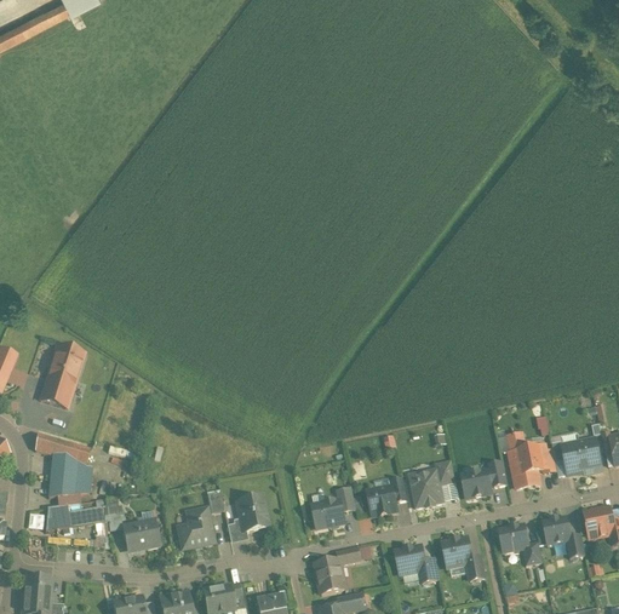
[(56,0),(22,17),(29,30),(63,13),(56,0)]
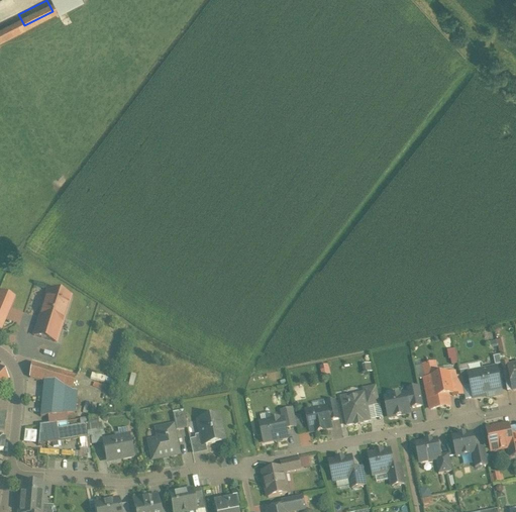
[(71,292),(46,284),(43,294),(44,294),(33,331),(56,337),(71,292)]
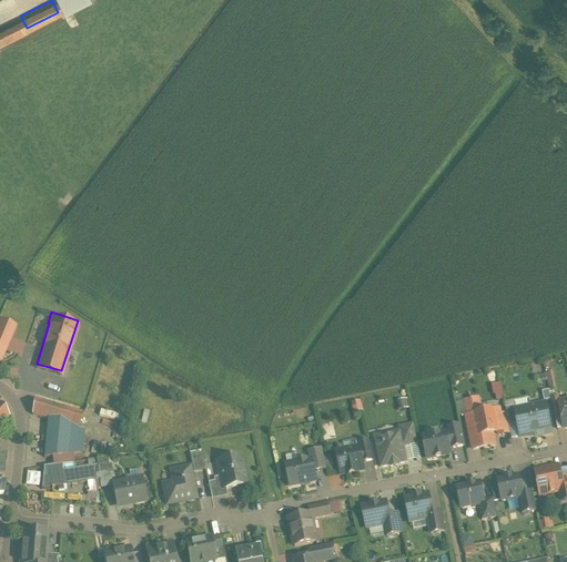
[(16,322),(0,315),(0,326),(11,331),(16,322)]
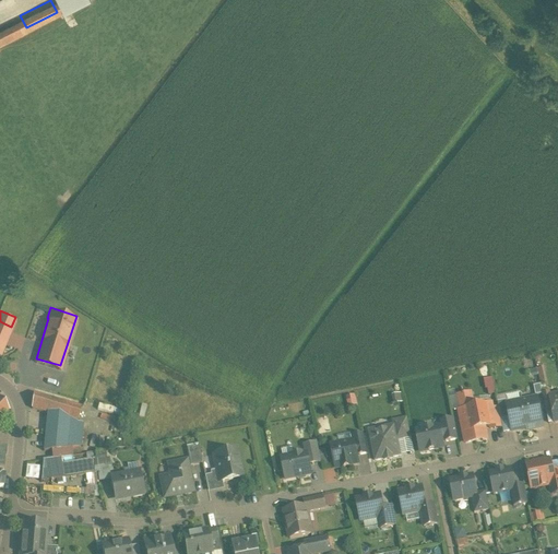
[(11,327),(0,321),(0,337),(6,339),(11,327)]
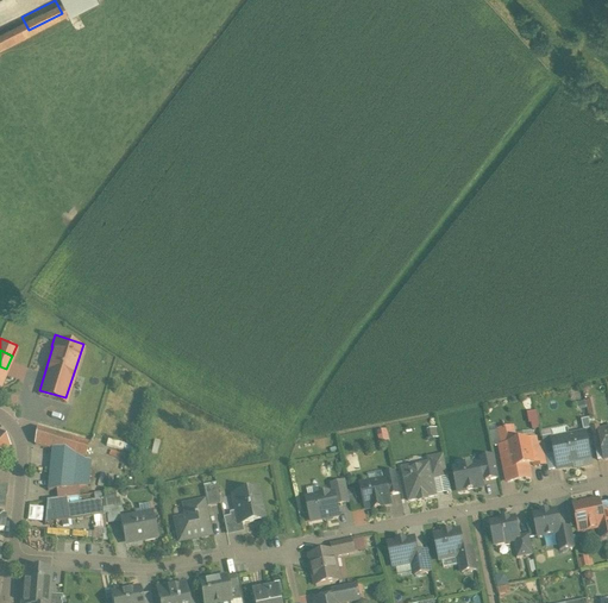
[(589,413),(581,415),(583,425),(590,424),(589,413)]
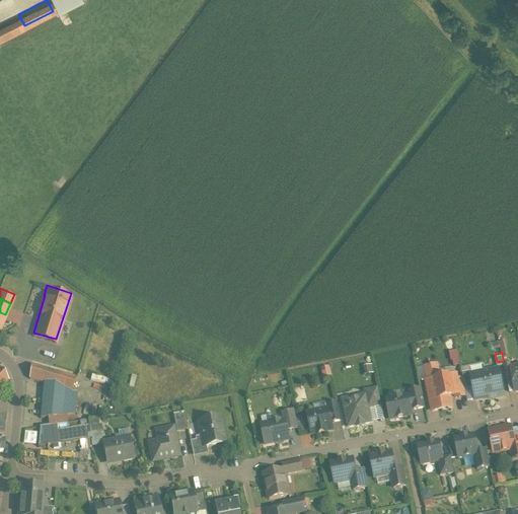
[(56,366),(31,360),(29,374),(44,378),(41,414),(74,410),(76,388),(71,386),(76,371),(56,367),(56,366)]
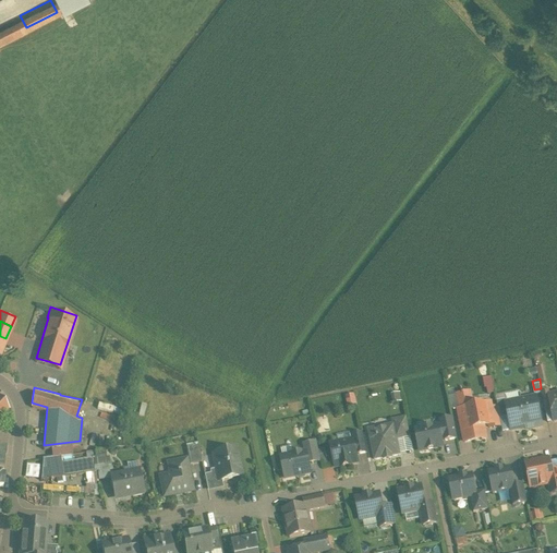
[(470,387),(456,389),(459,405),(473,403),(470,387)]
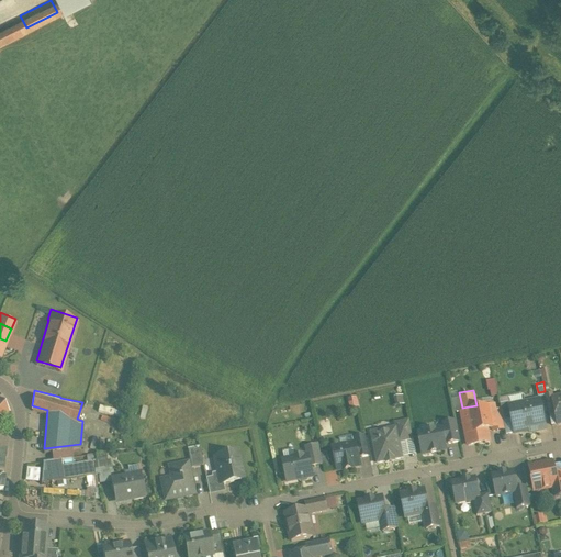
[(552,390),(545,392),(548,408),(554,407),(552,393),(552,390)]
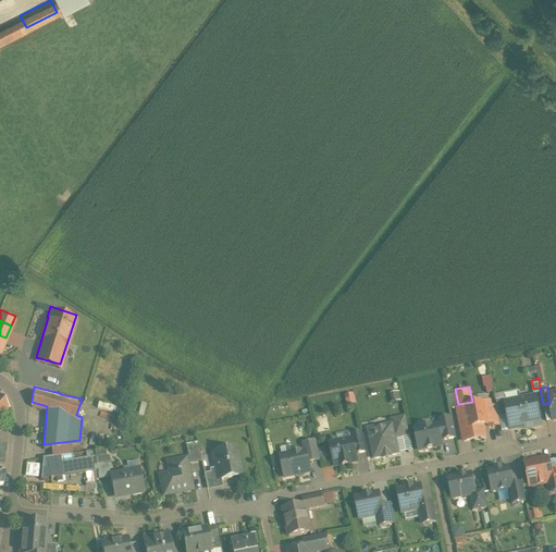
[(0,421),(1,421),(0,420),(0,413),(9,404),(0,392),(0,421)]
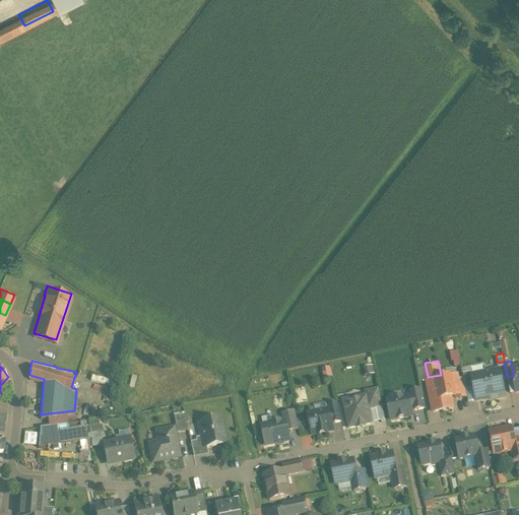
[(471,371),(471,372),(475,396),(490,393),(491,395),(504,392),(499,366),(471,371)]
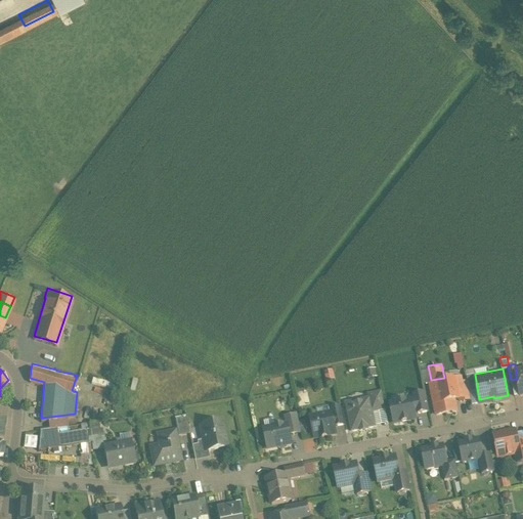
[(474,370),(466,372),(467,378),(469,389),(477,387),(475,375),(475,374),(474,370)]
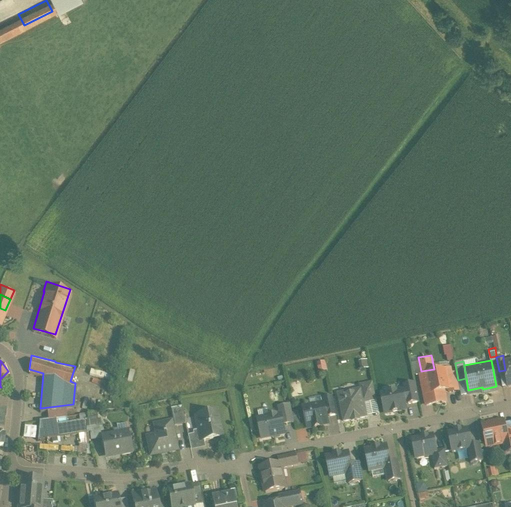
[(421,371),(420,371),(423,384),(426,401),(445,397),(443,386),(448,385),(453,384),(450,370),(449,365),(434,369),(421,371)]
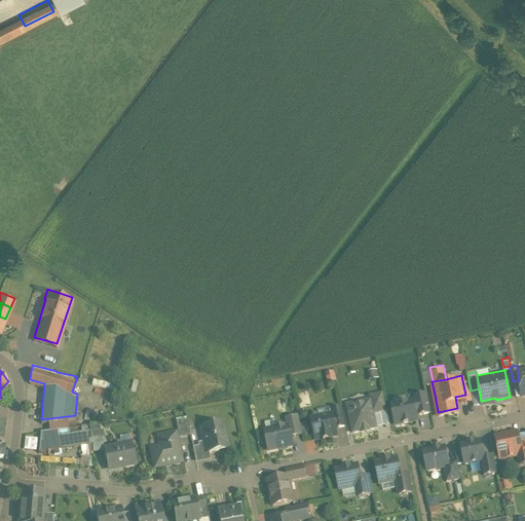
[(471,391),(469,379),(462,380),(465,395),(460,396),(461,399),(472,397),(471,391)]
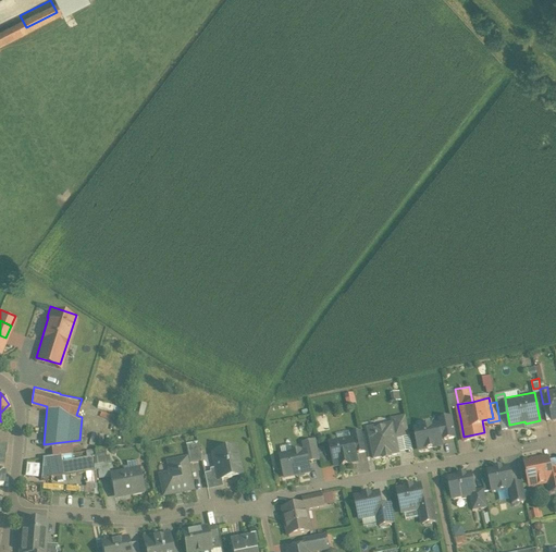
[(507,412),(498,414),(499,420),(502,427),(509,425),(507,412)]
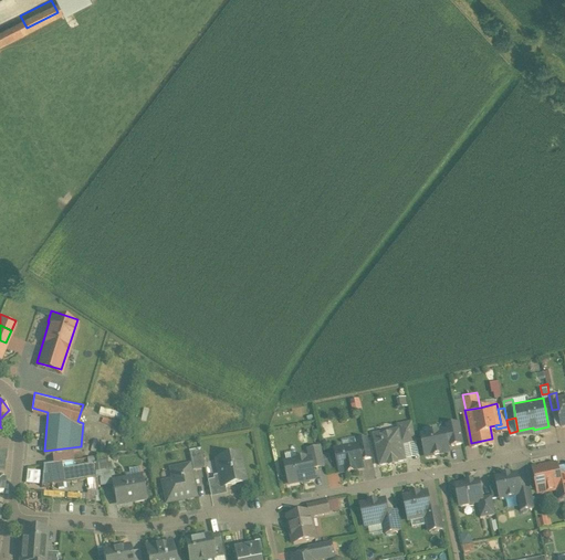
[(411,419),(397,421),(398,429),(399,429),(401,441),(416,437),(411,419)]
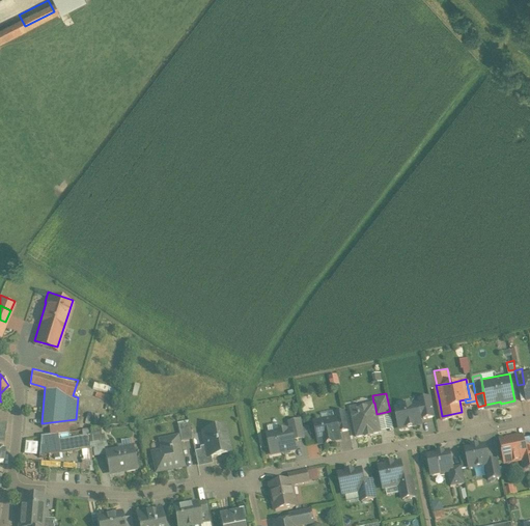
[(430,394),(418,396),(419,402),(421,413),(422,415),(434,413),(433,412),(434,412),(430,394)]
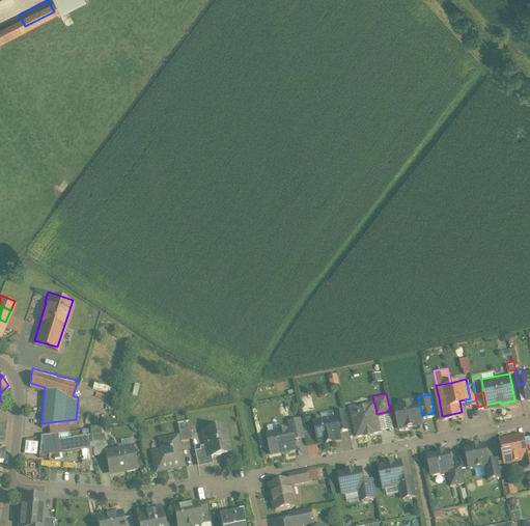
[(416,400),(394,406),(398,423),(406,422),(407,423),(413,422),(412,421),(420,419),(418,413),(421,413),(419,402),(416,403),(416,400)]
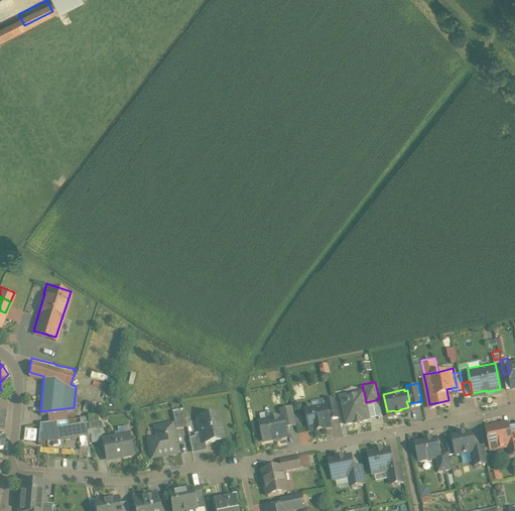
[(349,392),(341,393),(347,421),(369,416),(366,402),(364,391),(363,391),(356,393),(355,391),(354,390),(350,390),(349,392)]
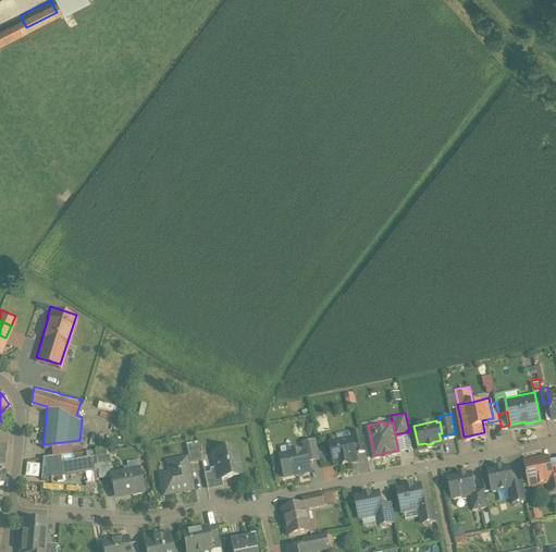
[(361,428),(350,430),(350,436),(351,434),(355,450),(366,448),(361,428)]
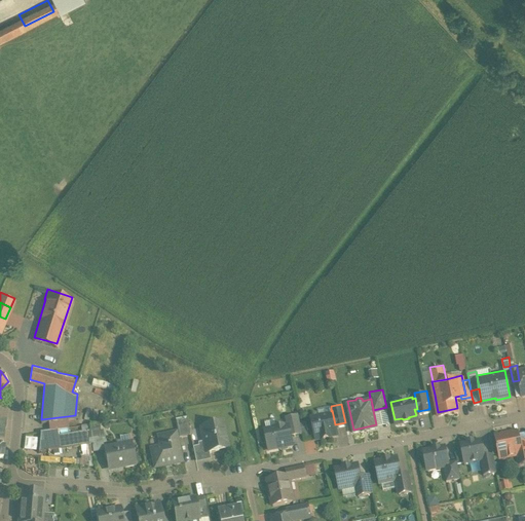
[(331,411),(311,415),(315,436),(323,435),(323,436),(329,435),(329,434),(336,432),(335,424),(332,410),(331,411)]
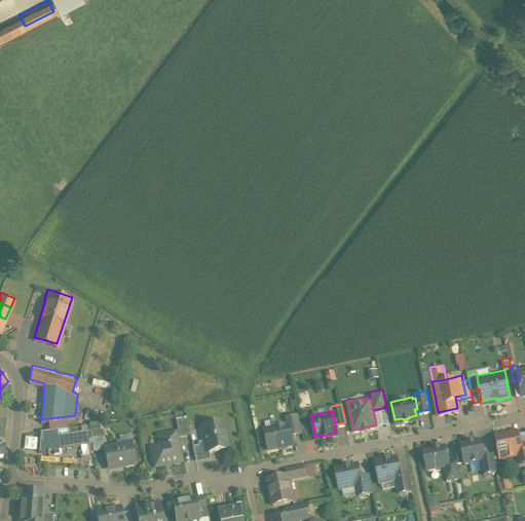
[(286,415),(287,422),(288,421),(290,433),(301,431),(298,413),(286,415)]
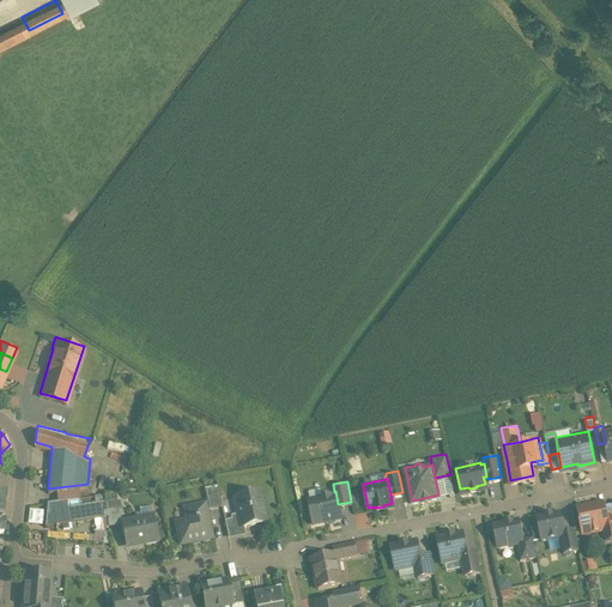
[(217,484),(204,486),(206,499),(207,504),(220,502),(217,484)]
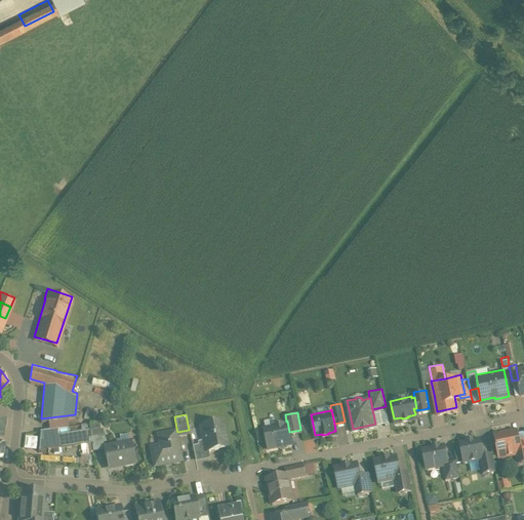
[(97,417),(89,420),(91,436),(102,434),(97,417)]
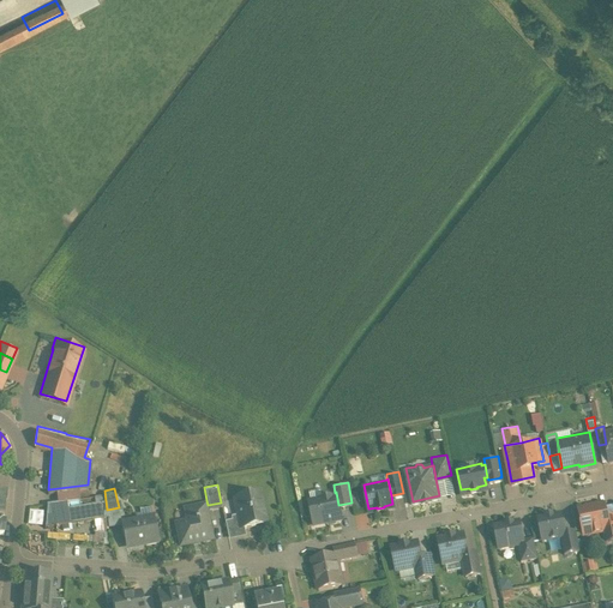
[(260,488),(234,494),(238,511),(240,524),(241,524),(266,518),(260,488)]
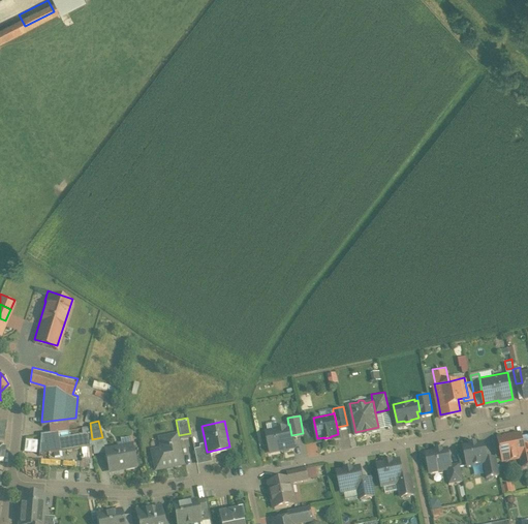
[(288,425),(265,429),(269,450),(293,444),(291,435),(289,424),(288,425)]
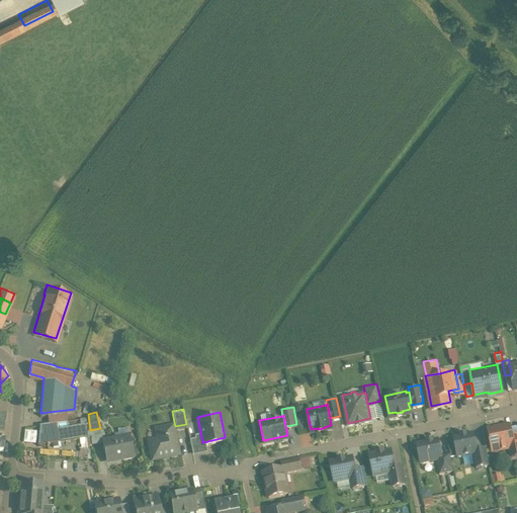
[(87,420),(57,425),(56,419),(39,422),(37,441),(87,434),(87,420)]
